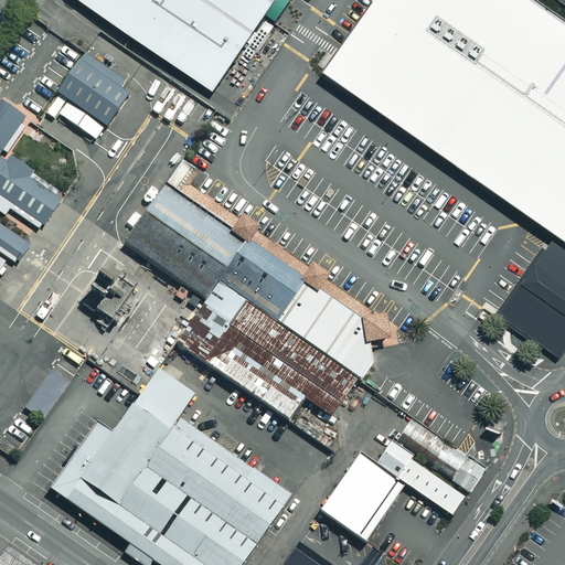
[(80,0),(212,91),(264,14),(274,0),(80,0)]
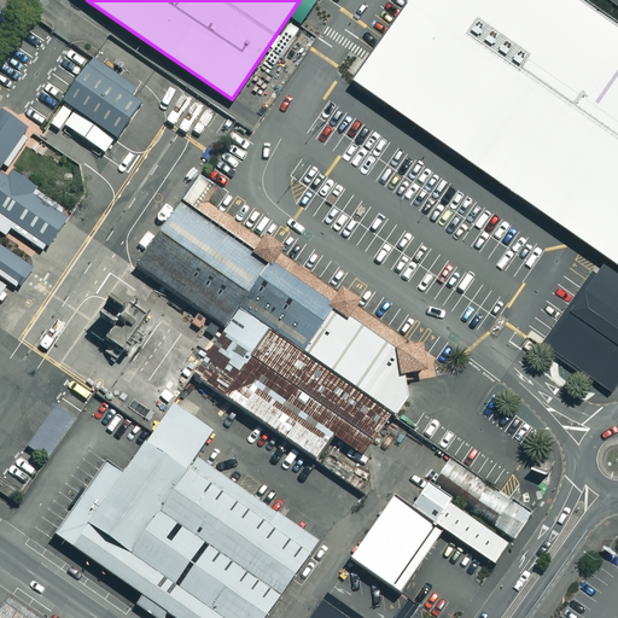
[(299,0),(289,16),(299,24),(315,0),(299,0)]
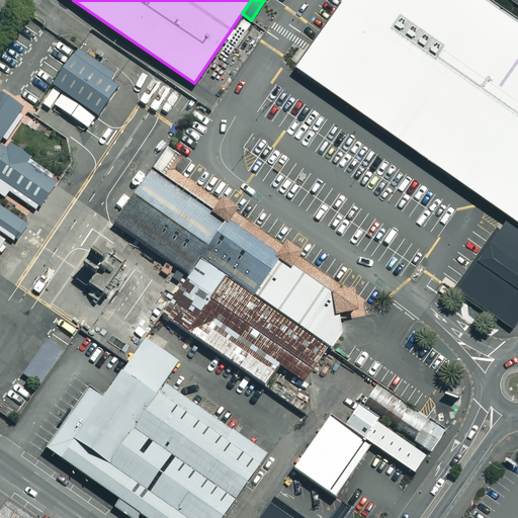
[(510,213),(517,219),(517,15),(495,0),(339,0),(307,47),(305,50),(300,48),(291,59),(294,61),(293,62),(298,66),(299,67),(327,85),(350,101),(401,137),(401,138),(423,153),(509,212),(510,213)]
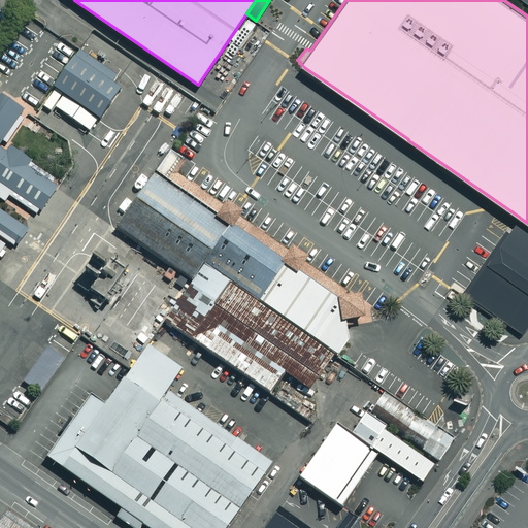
[(116,73),(78,50),(52,89),(97,119),(118,88),(109,81),(116,73)]
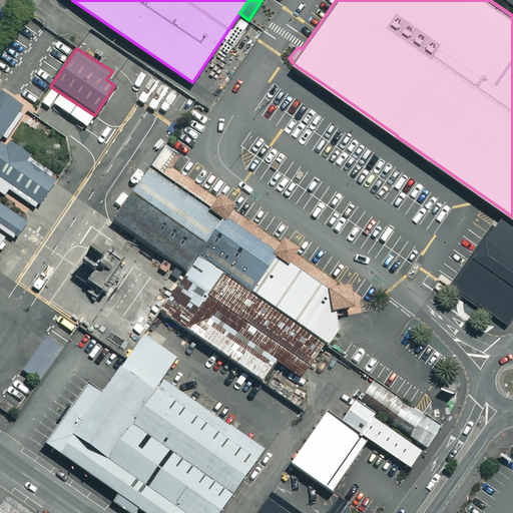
[(0,142),(24,109),(0,93),(0,238),(5,232),(16,239),(28,222),(0,203),(0,185),(33,209),(53,181),(0,144),(0,142)]
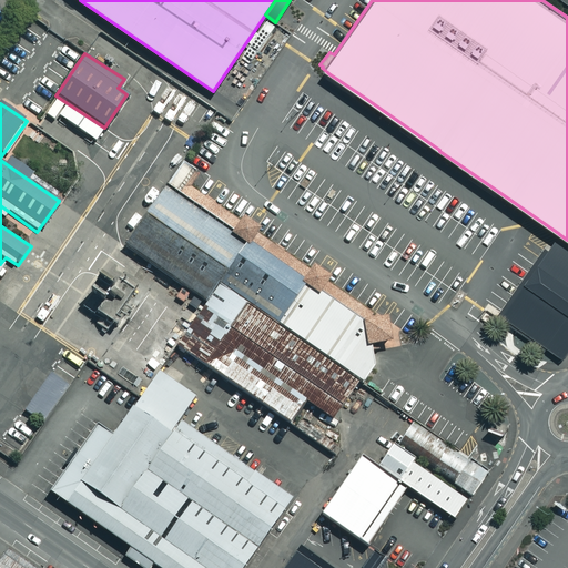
[(391,328),(168,179),(121,247),(191,294),(178,314),(190,323),(173,346),(288,424),(304,402),(330,418),(391,328)]
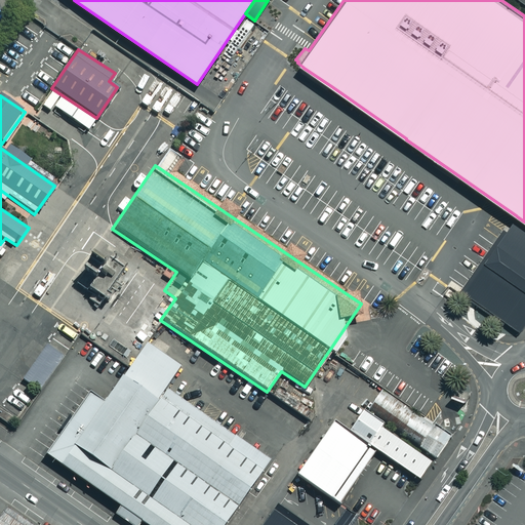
[(524,323),(524,221),(517,216),(507,231),(506,231),(503,229),(459,292),(461,293),(505,323),(506,321),(520,331),(524,323)]
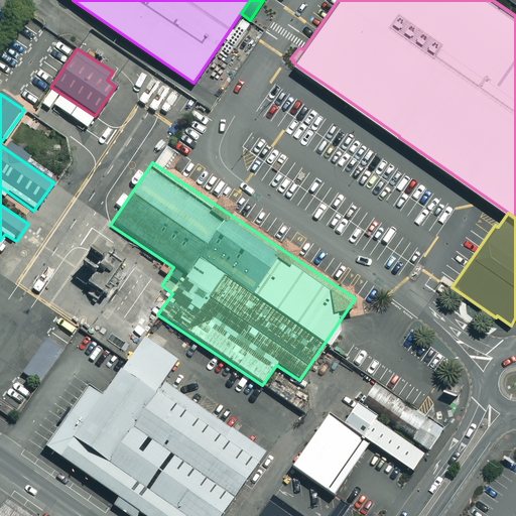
[(72,279),(91,292),(88,296),(97,302),(109,285),(106,283),(118,266),(104,256),(101,261),(87,251),(82,258),(91,264),(87,270),(81,266),(72,279)]
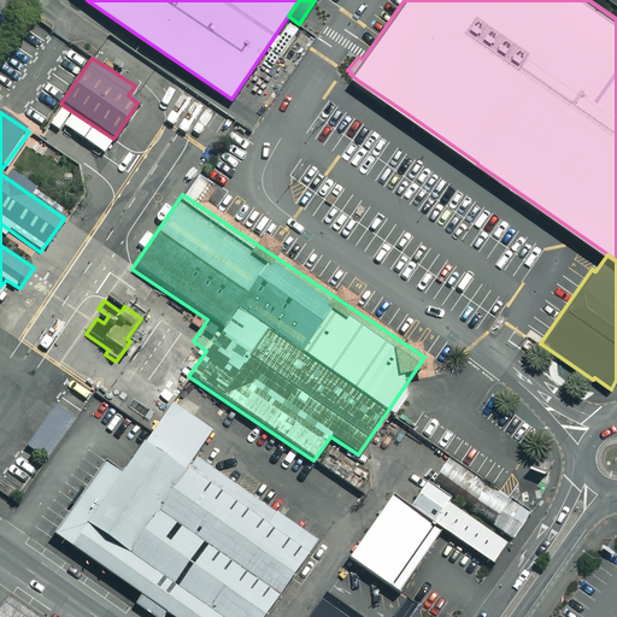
[(25,445),(28,447),(21,457),(36,466),(43,457),(46,459),(84,406),(64,391),(53,405),(48,401),(41,411),(46,415),(25,445)]
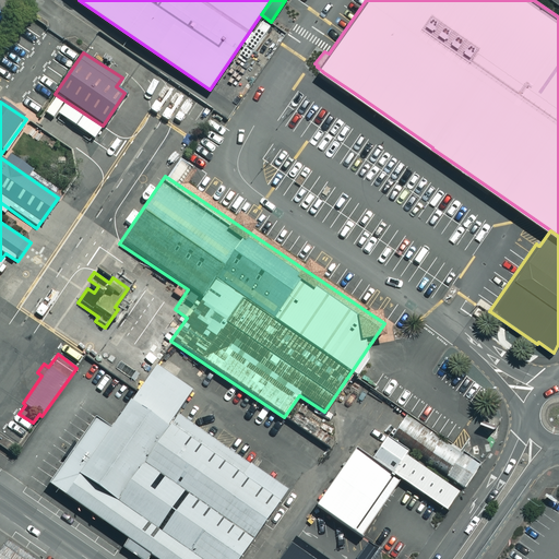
[(157,354),(107,428),(92,418),(48,483),(127,536),(152,554),(159,558),(241,558),(289,489),(177,412),(192,390),(170,375),(176,367),(157,354)]
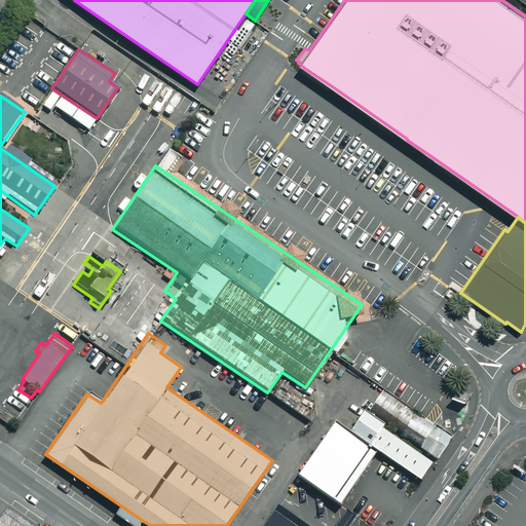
[(424,419),(379,389),(364,414),(433,460),(450,436),(424,419)]
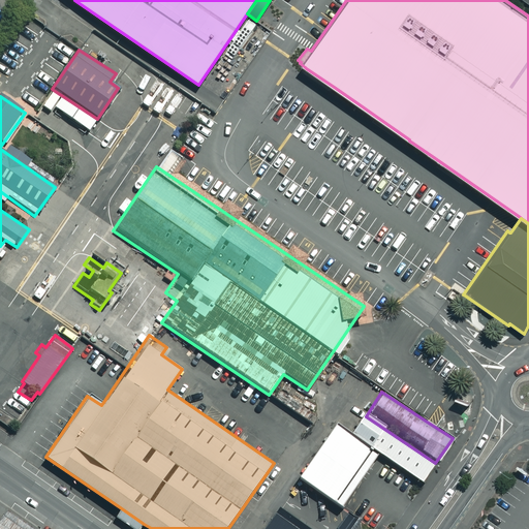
[(435,463),(366,416),(352,435),(379,453),(423,481),(435,463)]
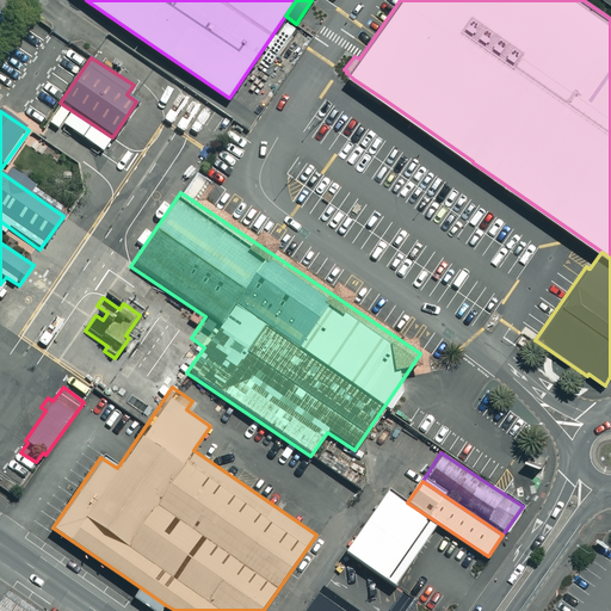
[(407,503),(387,489),(346,553),(396,586),(436,525),(438,523),(407,503)]
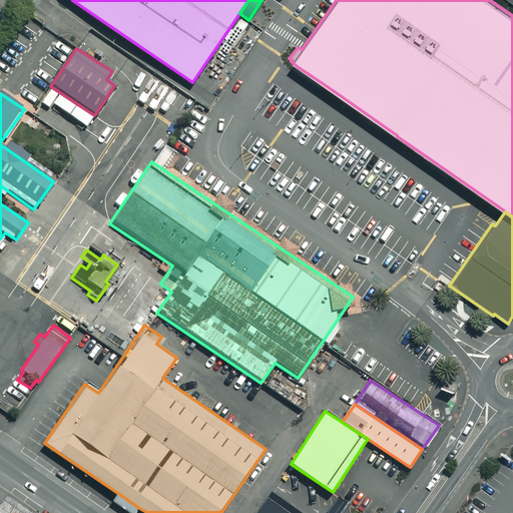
[(36,512),(7,492),(2,498),(23,512),(36,512)]
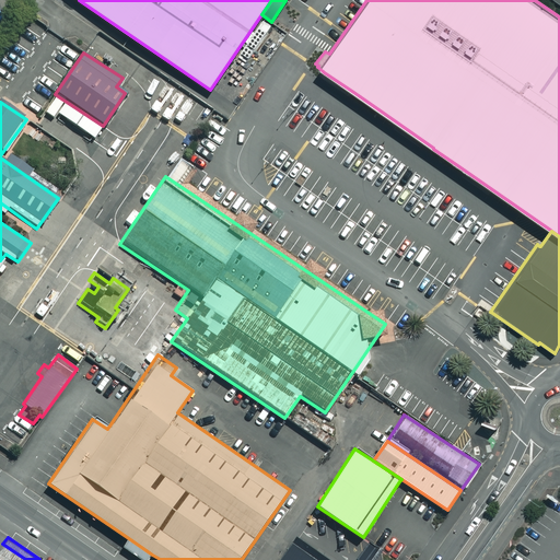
[(148,559),(152,555),(127,537),(120,546),(139,559),(148,559)]
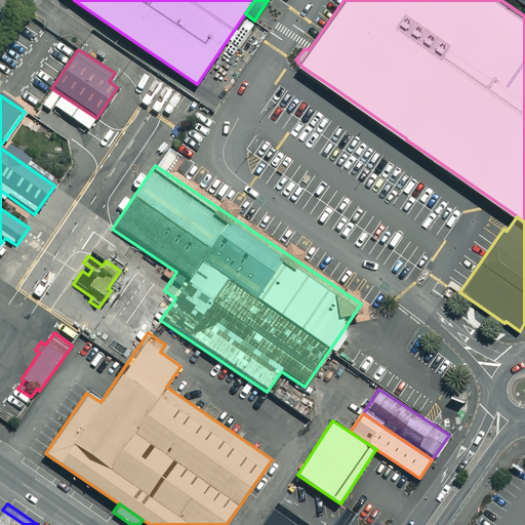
[(24,524),(2,510),(0,513),(0,524),(24,524)]
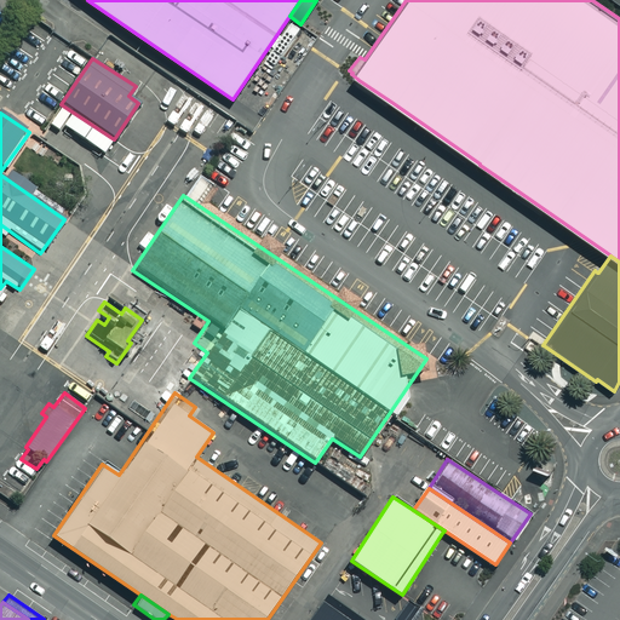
[(320,603),(308,619),(343,619),(321,604),(320,603)]
